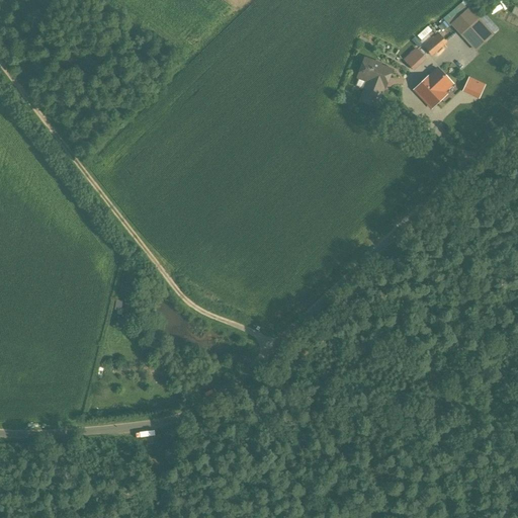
[(448,23),(453,27),(471,9),(467,5),(448,23)]
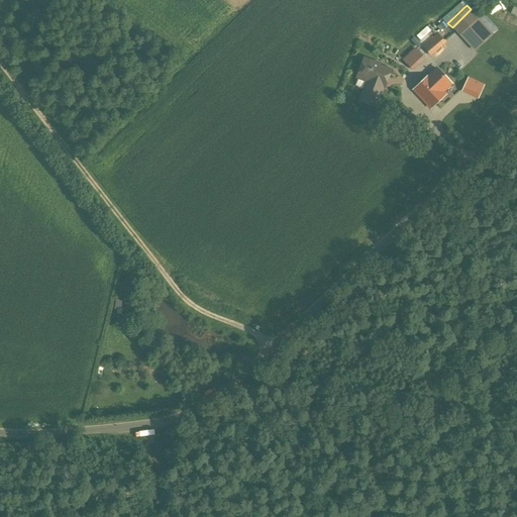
[(478,18),(459,35),(475,53),(498,30),(484,14),(479,19),(478,18)]
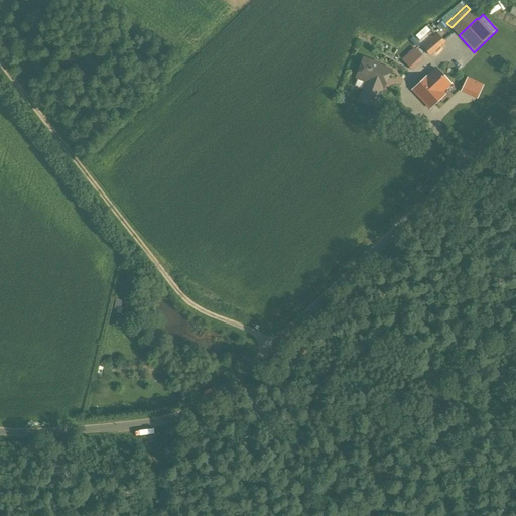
[(436,33),(421,46),(429,56),(445,43),(436,33)]
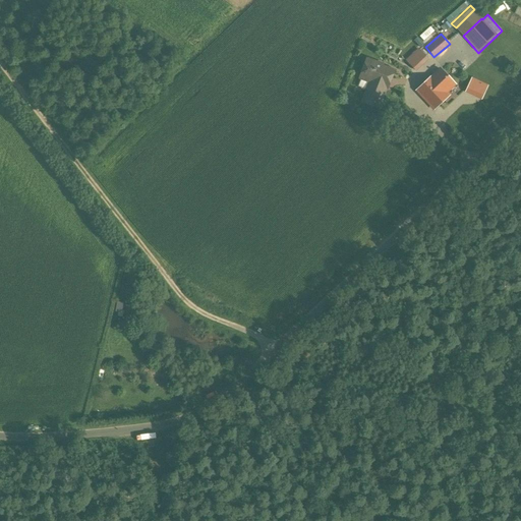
[(428,60),(418,49),(405,60),(416,72),(428,60)]
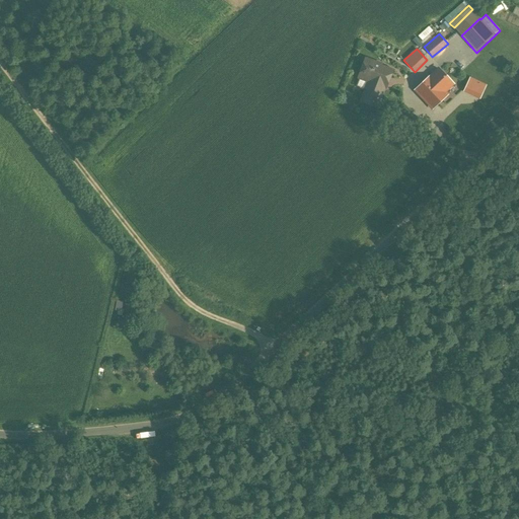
[(393,69),(382,65),(383,63),(364,57),(356,79),(366,83),(360,101),(377,107),(384,89),(386,90),(393,69)]
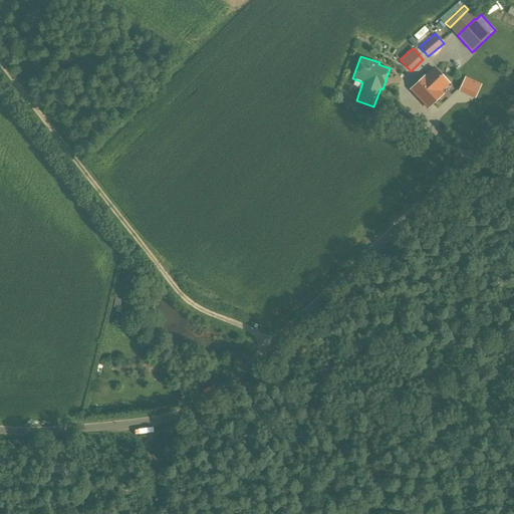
[(443,91),(451,83),(434,66),(409,90),(428,109),(445,93),(443,91)]
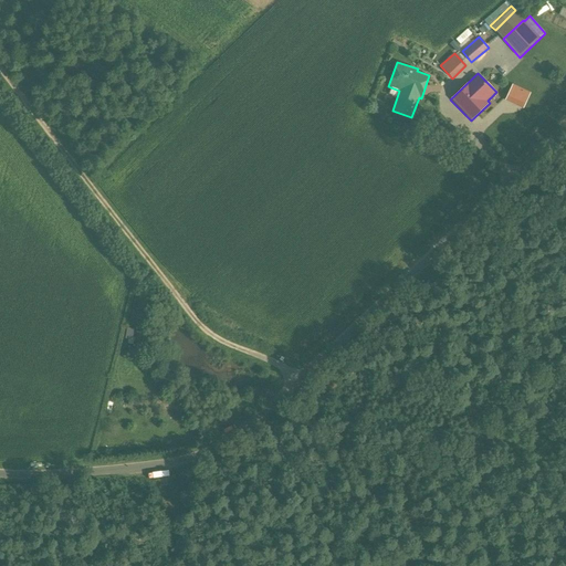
[(531,93),(512,84),(504,101),(523,109),(531,93)]
